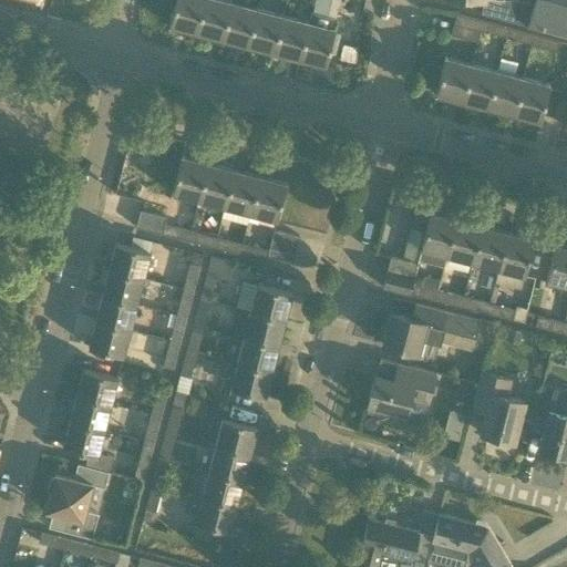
[(195,32),(203,0),(175,0),(168,26),(195,32)]
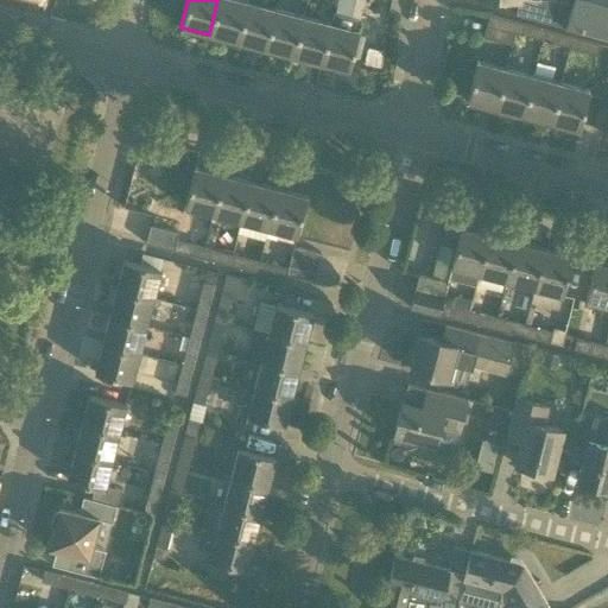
[(236,42),(247,2),(238,0),(217,0),(209,35),(236,42)]
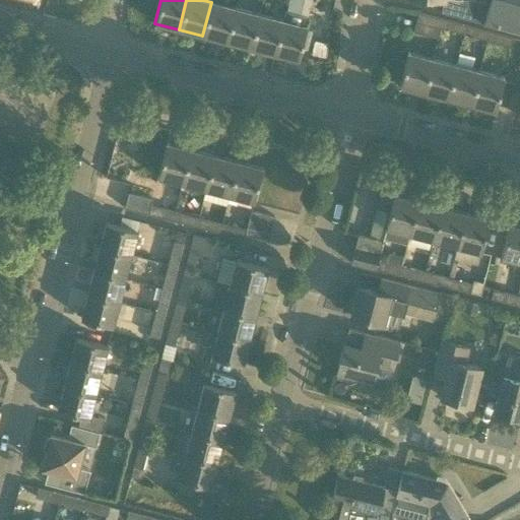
[(519,0),(489,0),(486,7),(482,23),(519,34),(519,0)]
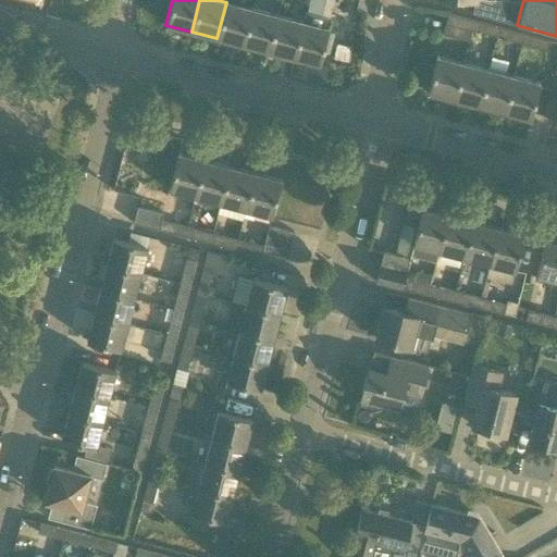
[(243,45),(251,9),(226,2),(217,38),(243,45)]
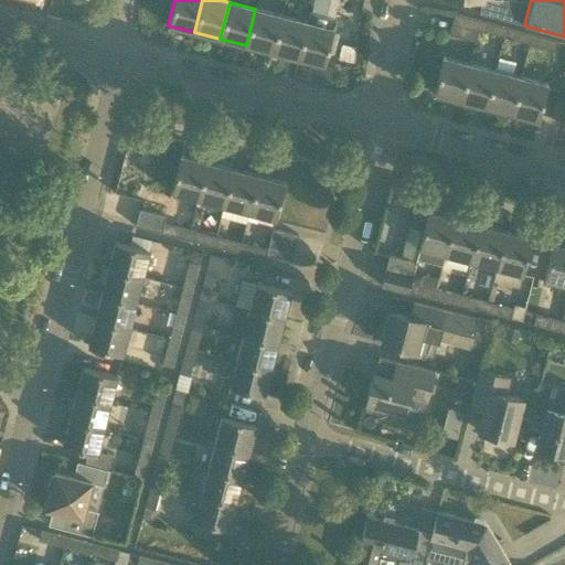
[(499,19),(524,25),(529,8),(500,4),(499,19)]
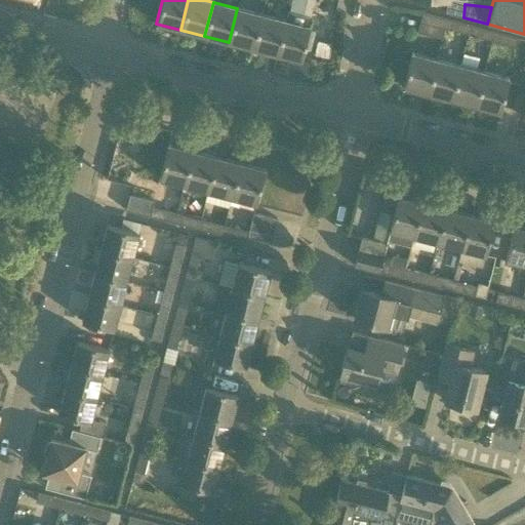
[(252,48),(260,14),(237,8),(229,42),(252,48)]
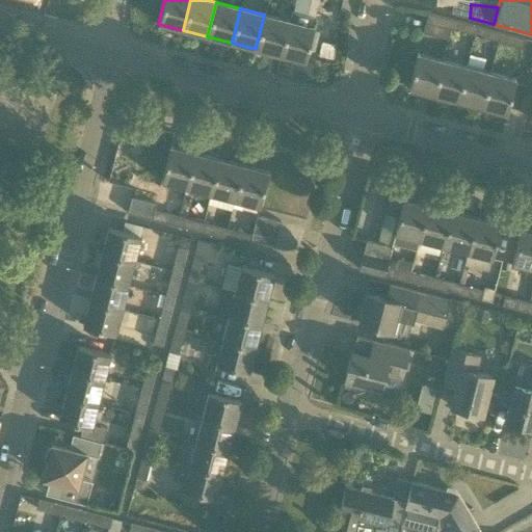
[(288,21),(280,55),(304,61),(308,49),(312,31),(316,18),(291,11),(289,21),(288,21)]
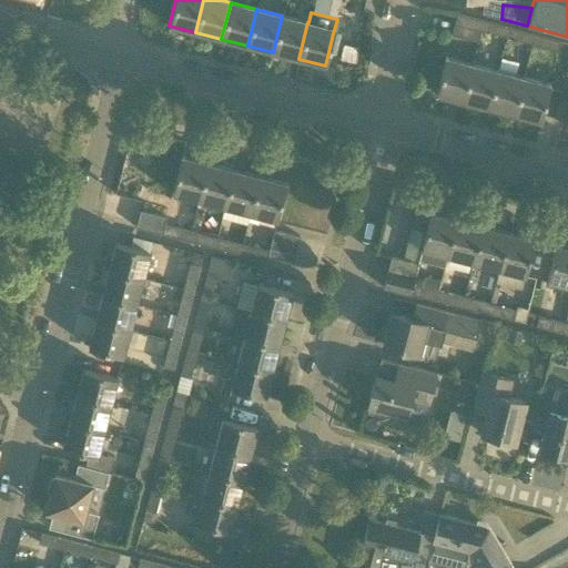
[(480,31),(483,20),(457,13),(452,34),(478,42),(480,31)]
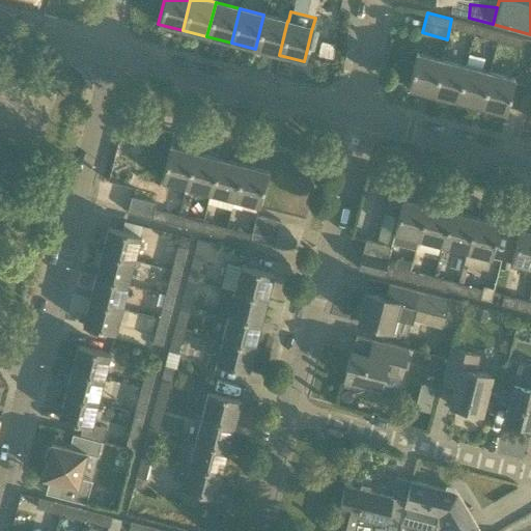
[(279,55),(287,21),(263,15),(255,49),(279,55)]
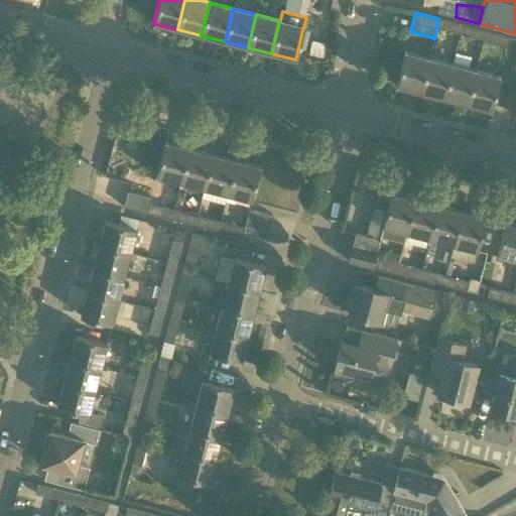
[(438,18),(436,28),(460,34),(462,24),(438,18)]
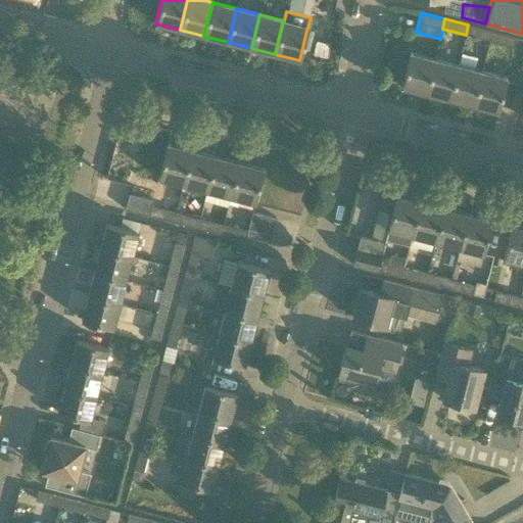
[(489,41),(491,31),(468,25),(466,35),(489,41)]
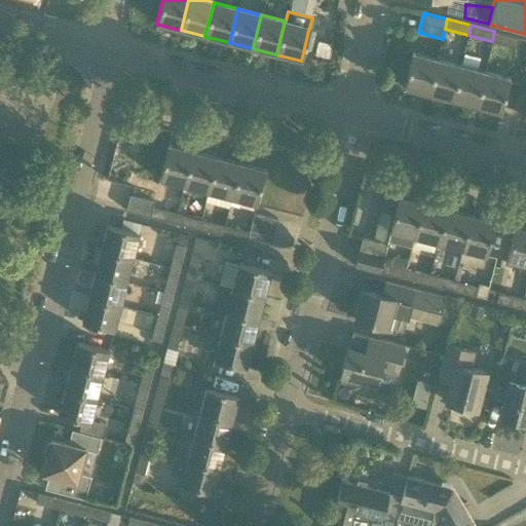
[(308,31),(304,48),(309,50),(313,32),(308,31)]
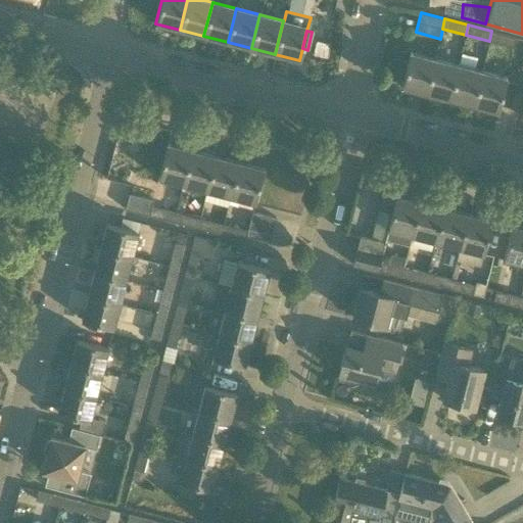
[(489,41),(513,47),(510,59),(522,62),(522,58),(522,39),(491,31),(489,41)]
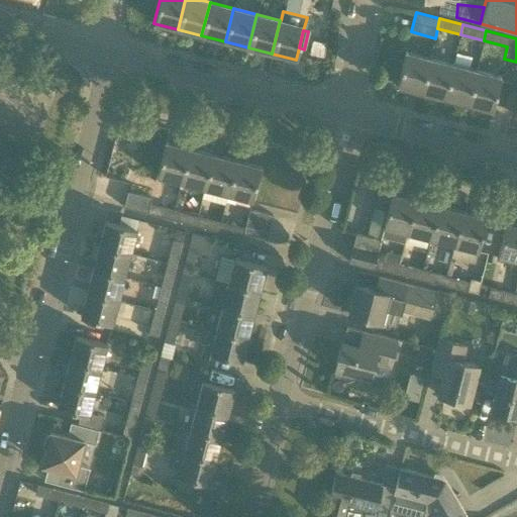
[(421,92),(429,59),(405,53),(397,86),(421,92)]
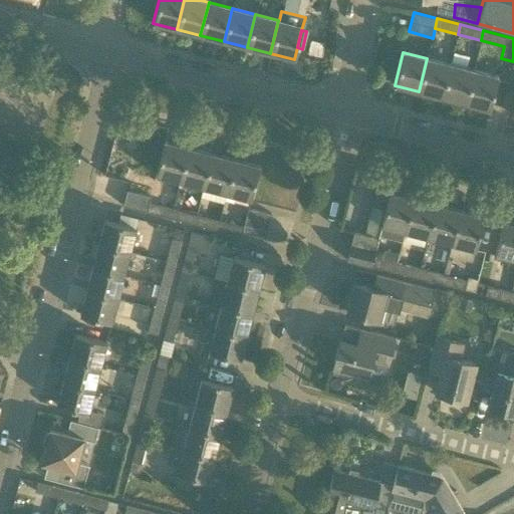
[(442,97),(450,64),(427,58),(419,91),(442,97)]
